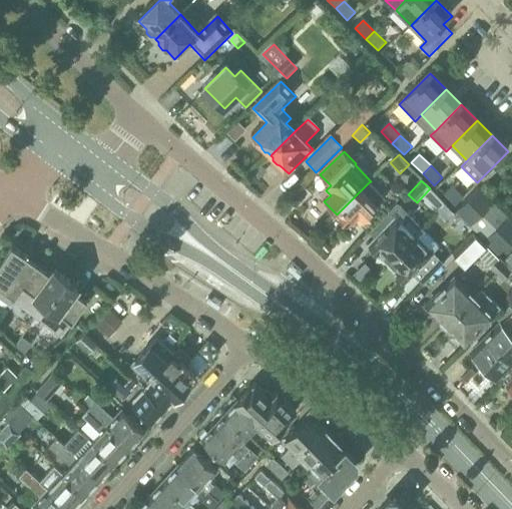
[(369,182),(337,214),(350,227),(357,221),(361,226),(381,206),(380,205),(386,199),(369,182)]
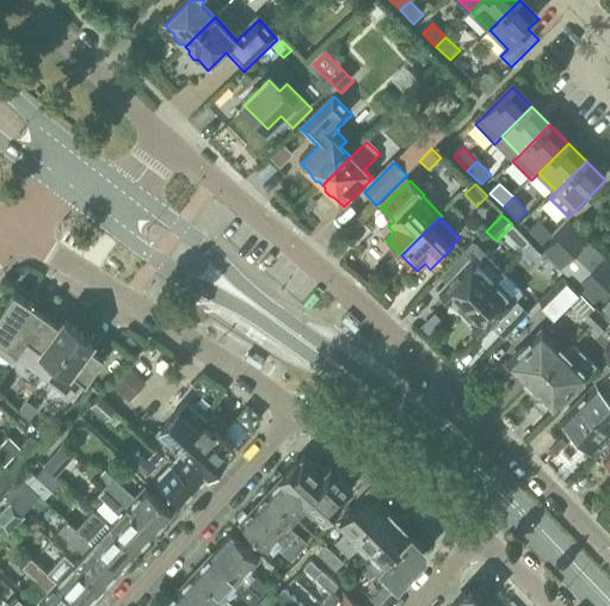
[(543,246),(552,236),(538,223),(529,233),(543,246)]
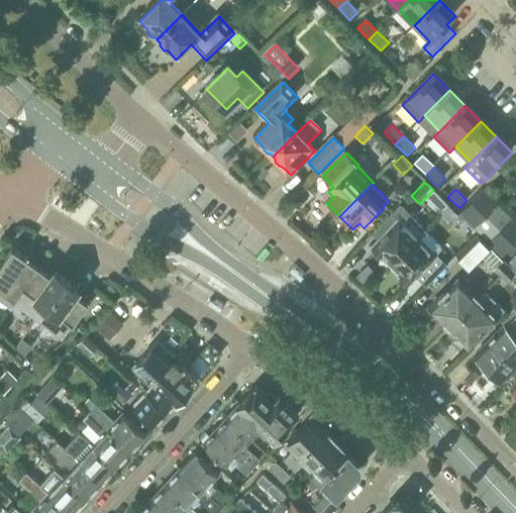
[(474,228),(500,203),(485,189),(459,214),(474,228)]
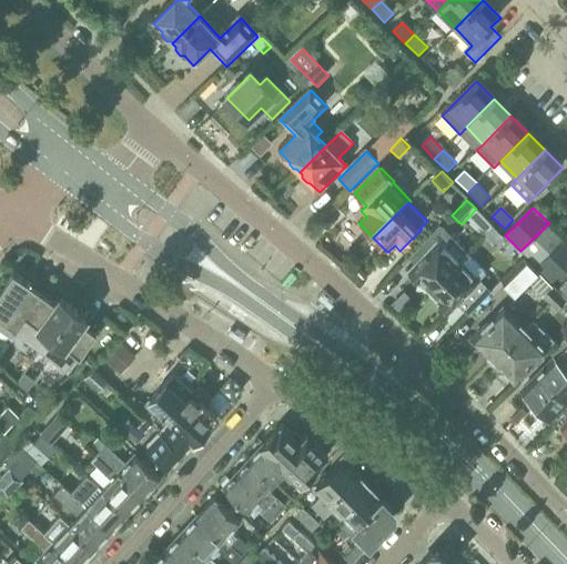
[(493,227),(484,235),(502,254),(510,245),(493,227)]
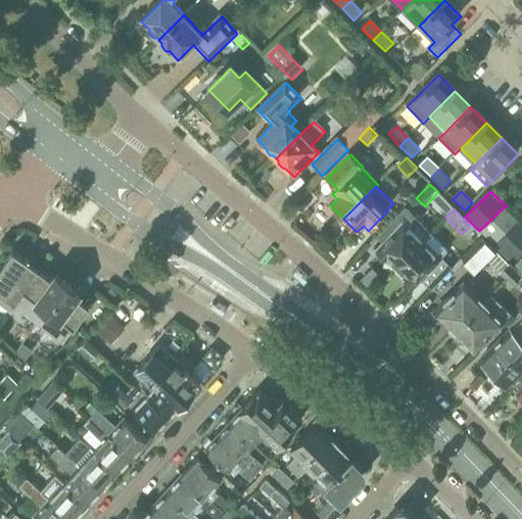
[(396,268),(430,233),(407,209),(377,239),(383,245),(376,252),(385,262),(388,260),(396,268)]
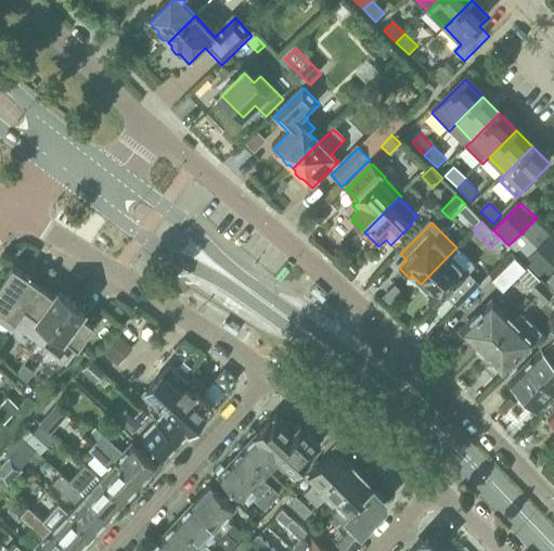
[(550,234),(544,229),(520,254),(526,258),(525,259),(541,276),(553,261),(553,235),(551,233),(550,234)]
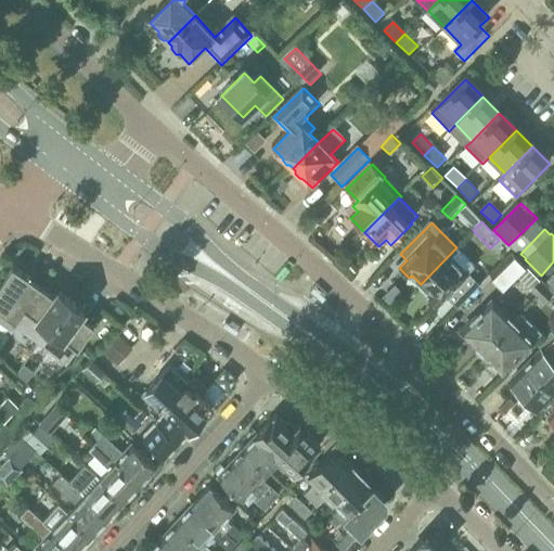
[(476,267),(456,247),(422,285),(430,293),(427,296),(437,306),(476,267)]
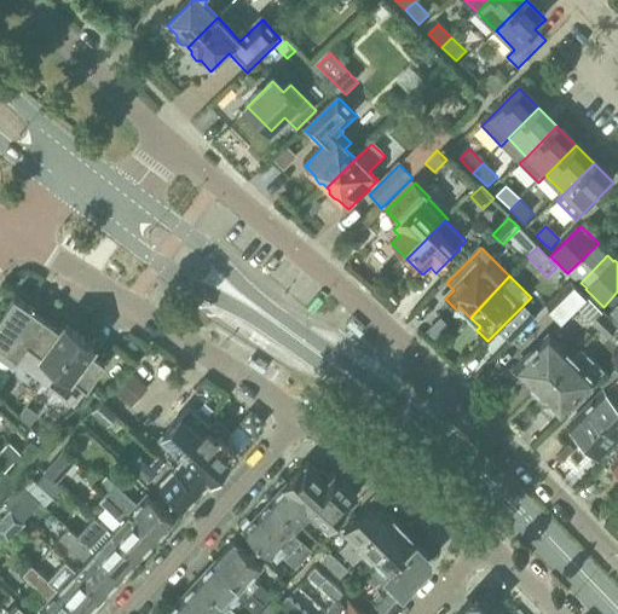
[(547,310),(562,325),(587,301),(572,285),(547,310)]
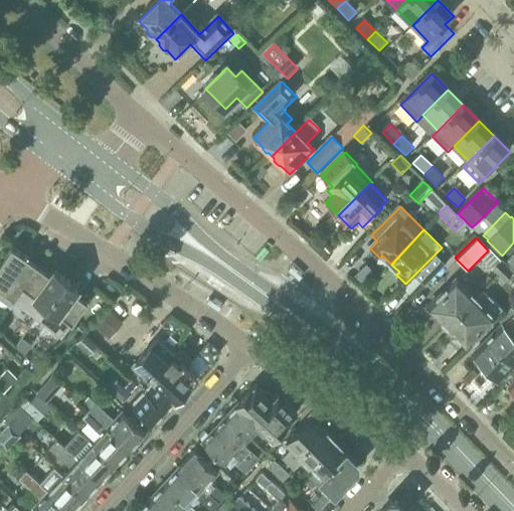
[(0,293),(12,303),(38,267),(26,258),(13,248),(0,266),(0,293)]
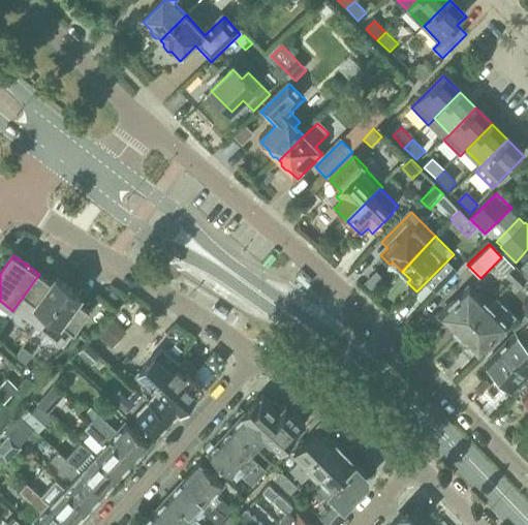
[(452,261),(434,280),(443,288),(461,270),(452,261)]
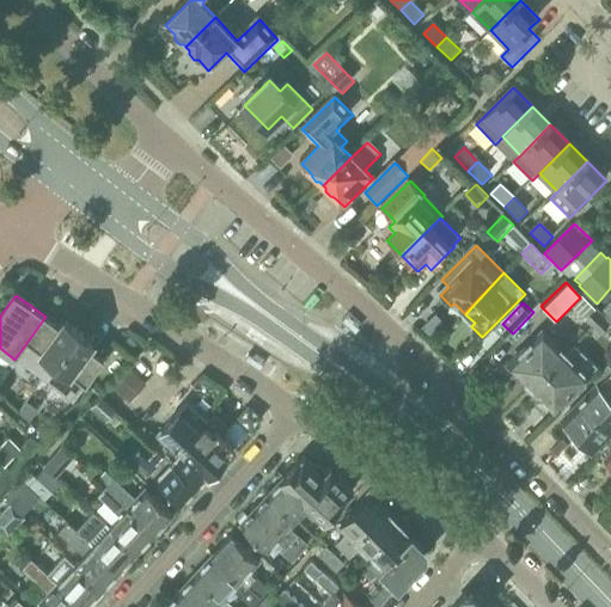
[(610,306),(599,316),(603,319),(610,326),(610,306)]
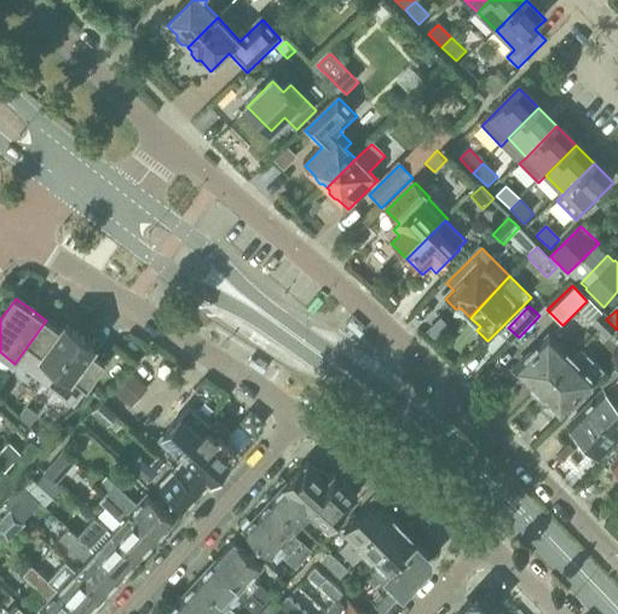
[(602,314),(591,325),(599,334),(610,323),(606,319),(602,314)]
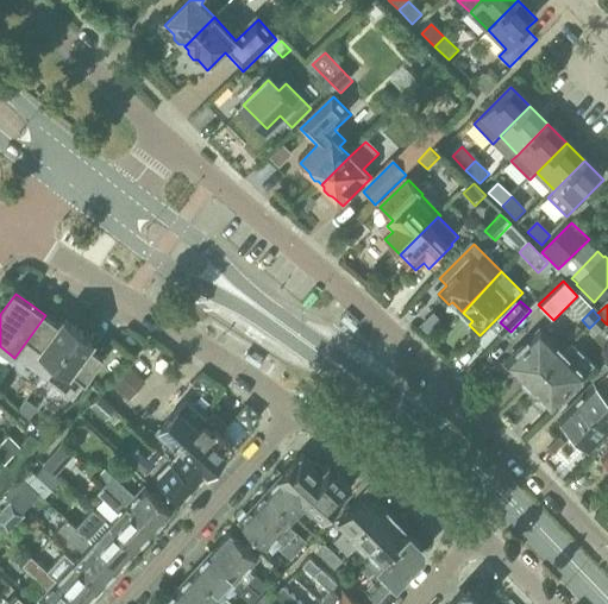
[(45,315),(14,358),(44,379),(79,332),(68,325),(64,328),(45,315)]
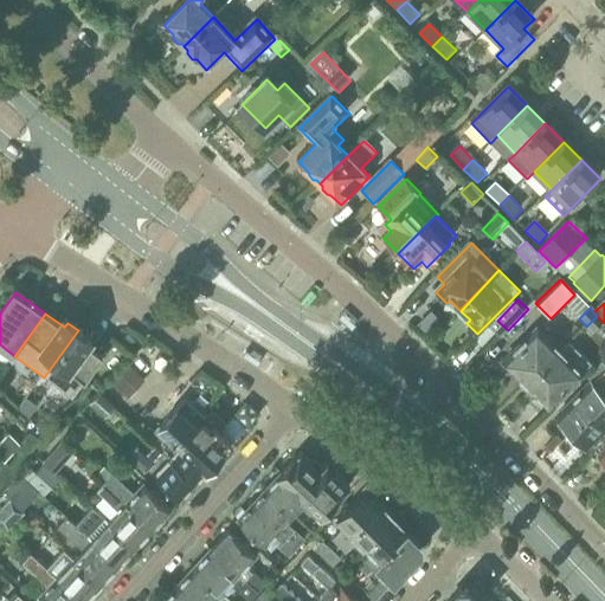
[(597,316),(586,327),(593,334),(604,323),(597,316)]
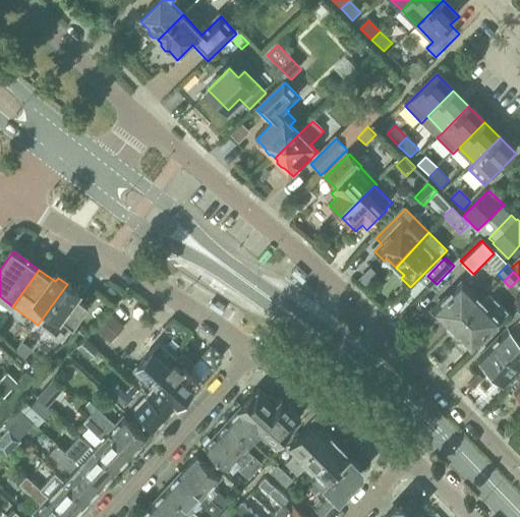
[(67,284),(38,325),(63,343),(90,307),(74,295),(77,292),(67,284)]
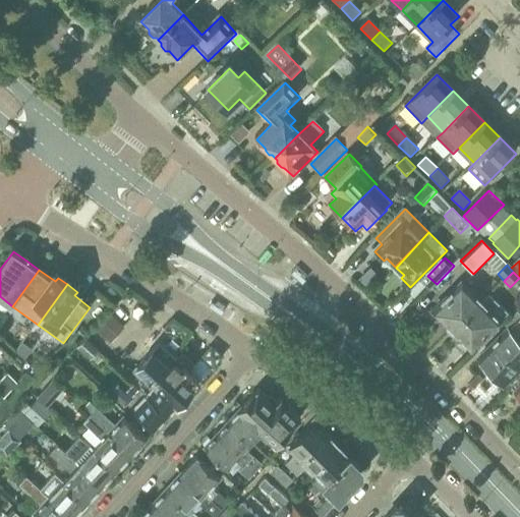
[(453,332),(480,304),(461,285),(435,312),(453,332)]
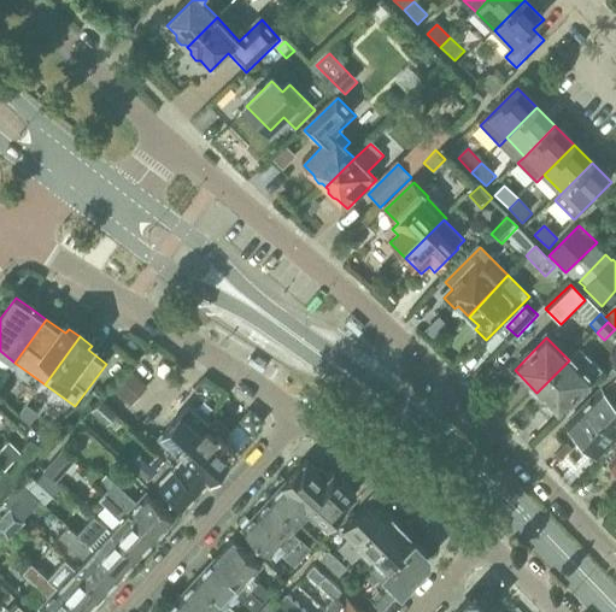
[(569,360),(537,393),(541,398),(558,415),(591,382),(569,360)]
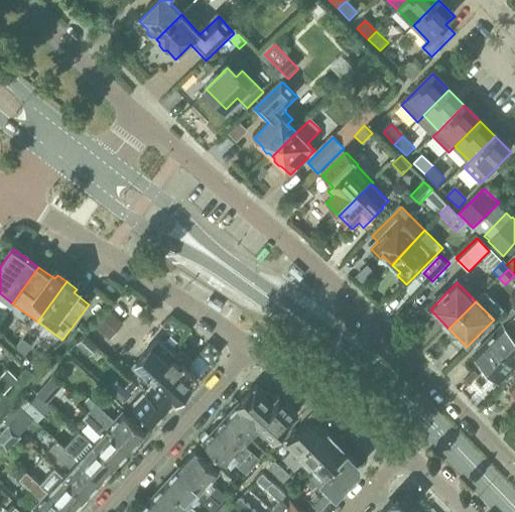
[(108,313),(94,328),(110,343),(124,328),(108,313)]
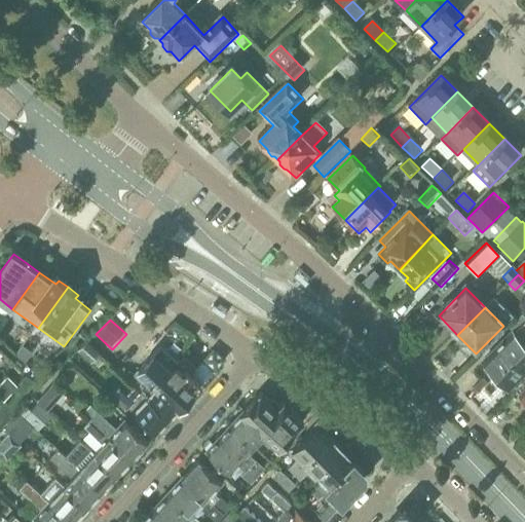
[(497,375),(524,347),(524,323),(485,363),(497,375)]
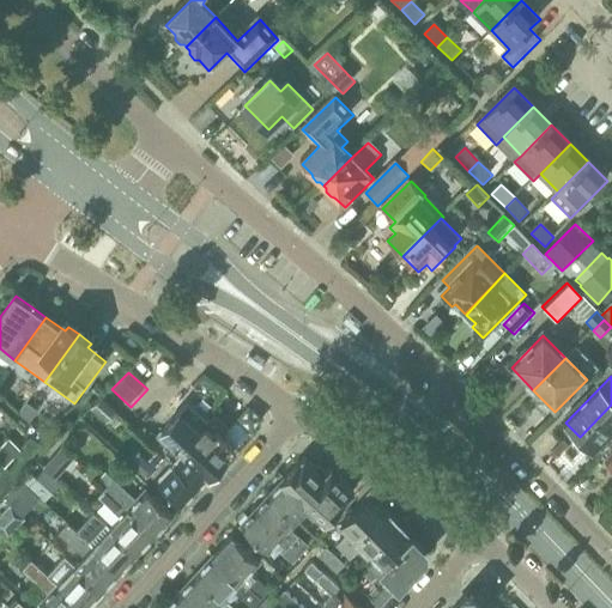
[(92,411),(108,425),(116,415),(102,402),(92,411)]
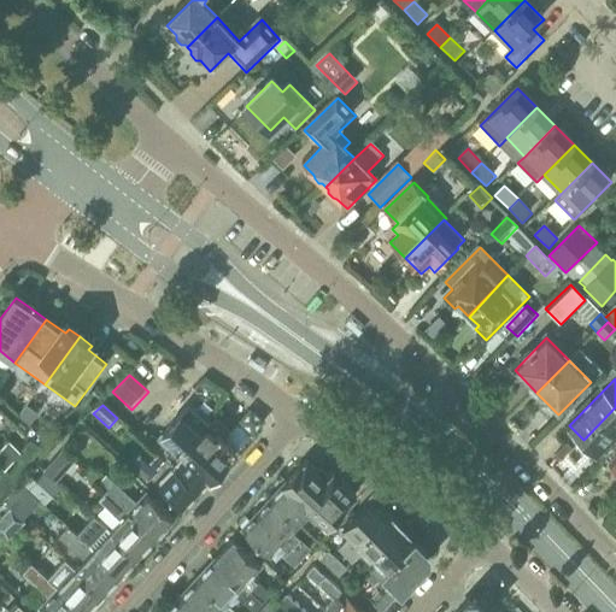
[(185,455),(211,425),(209,423),(207,417),(200,410),(195,411),(191,407),(157,443),(170,454),(176,448),(185,455)]
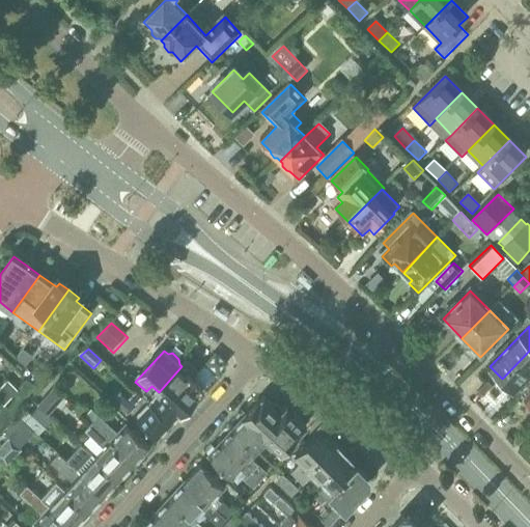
[(529,351),(502,379),(514,391),(529,376),(529,351)]
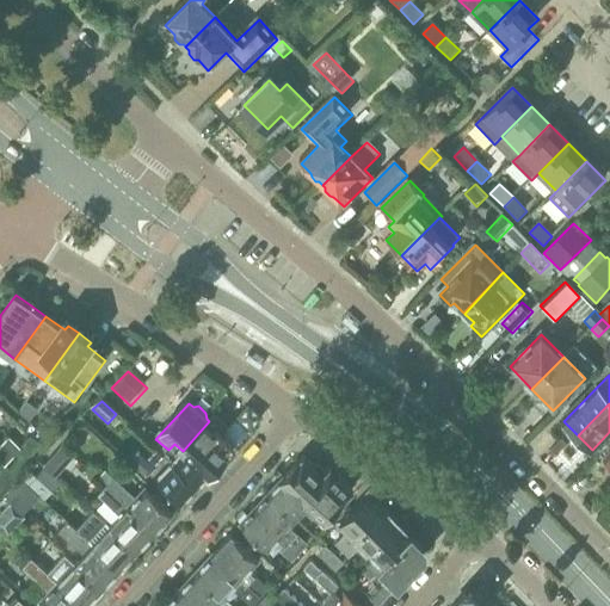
[(29,406),(22,415),(32,425),(41,413),(29,406)]
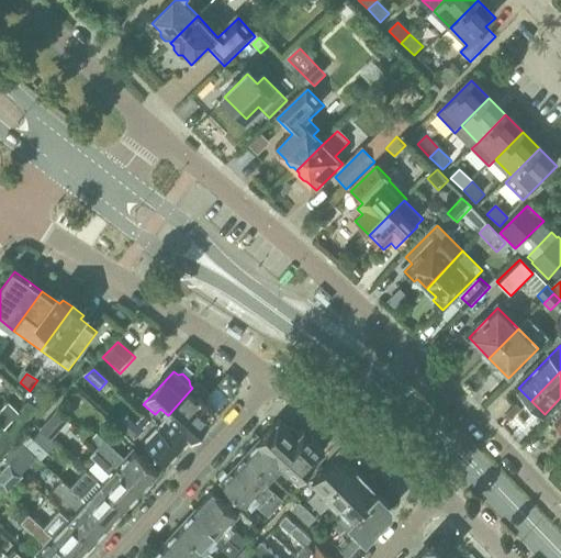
[(211,394),(198,382),(169,413),(194,437),(216,413),(204,402),(211,394)]
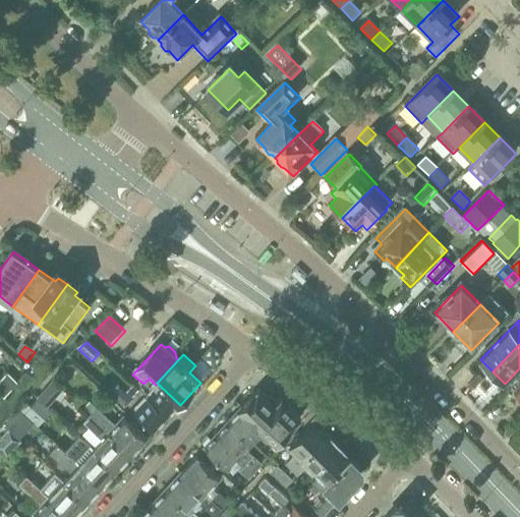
[(1,382),(12,392),(18,384),(8,375),(1,382)]
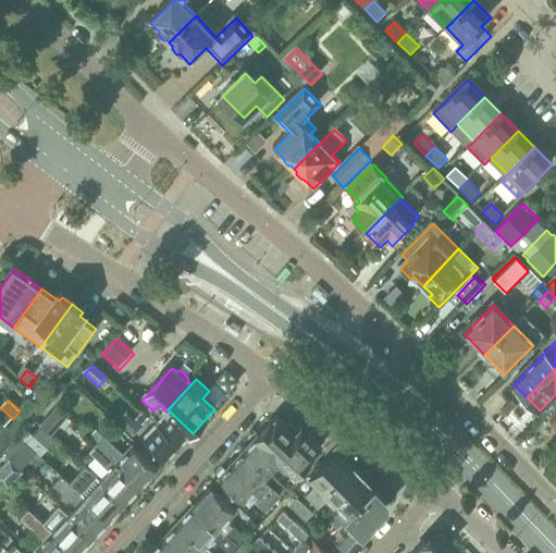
[(167,412),(159,405),(150,414),(158,421),(156,424),(180,446),(193,433),(168,409),(167,412)]
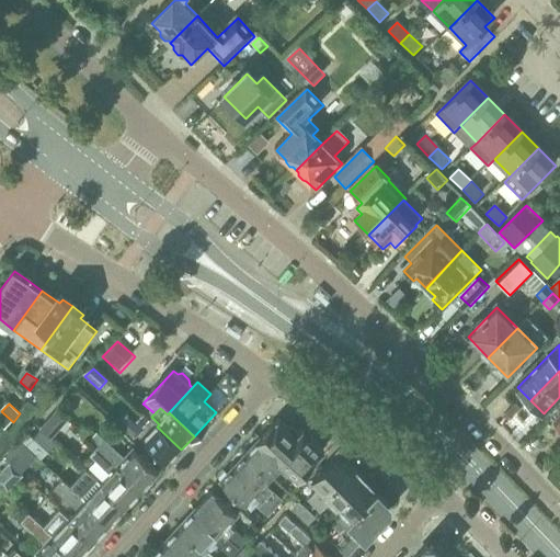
[(13,422),(1,411),(0,412),(0,424),(6,430),(13,422)]
